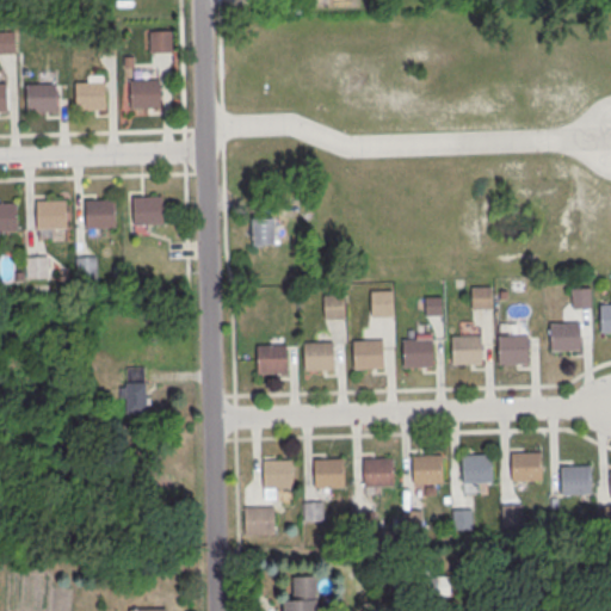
[(149,31),(170,30),(171,54),(150,54),(149,31)]
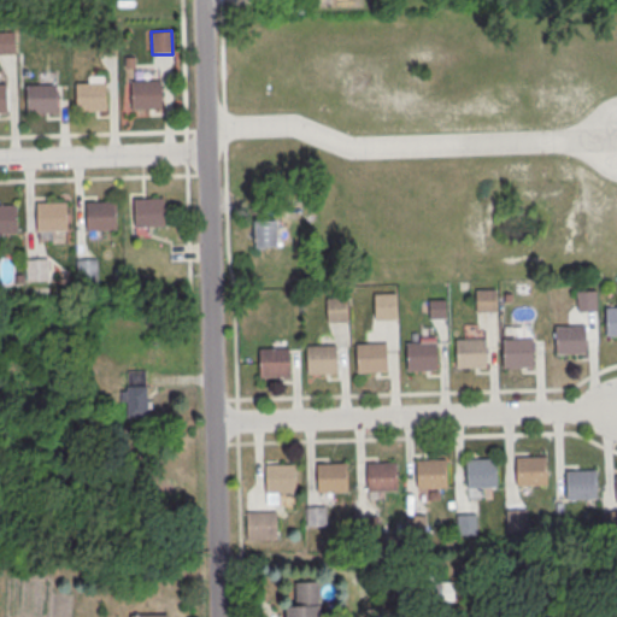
[(0,31),(16,31),(16,54),(0,54),(0,31)]
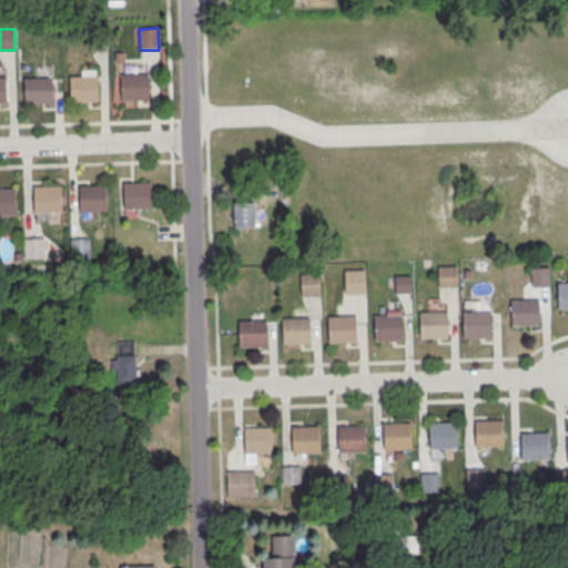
[(120,74),(148,73),(149,100),(120,102),(120,74)]
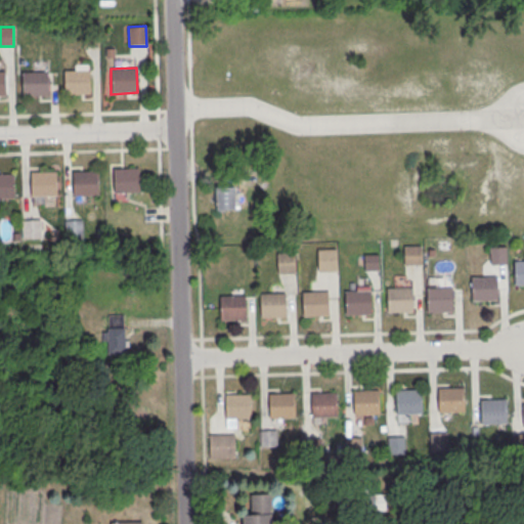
[(63,71),(89,70),(90,94),(64,95),(63,71)]
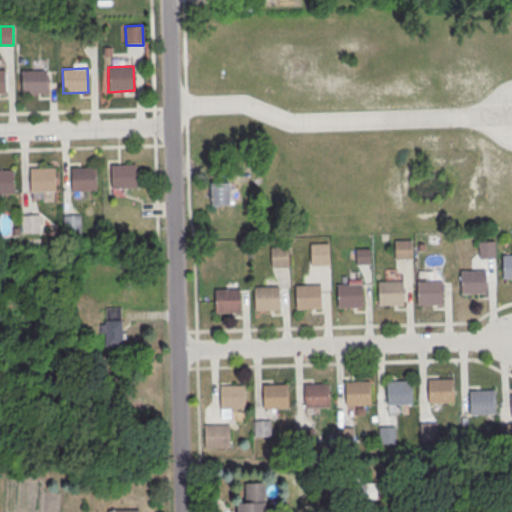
[(21,71),(46,70),(47,94),(22,95),(21,71)]
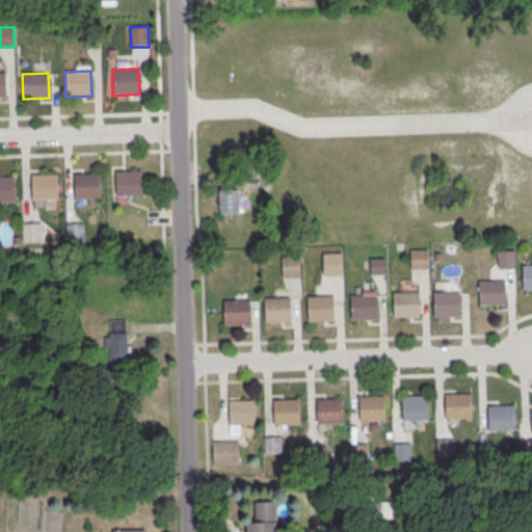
[(115,173),(141,171),(142,196),(116,197),(115,173)]
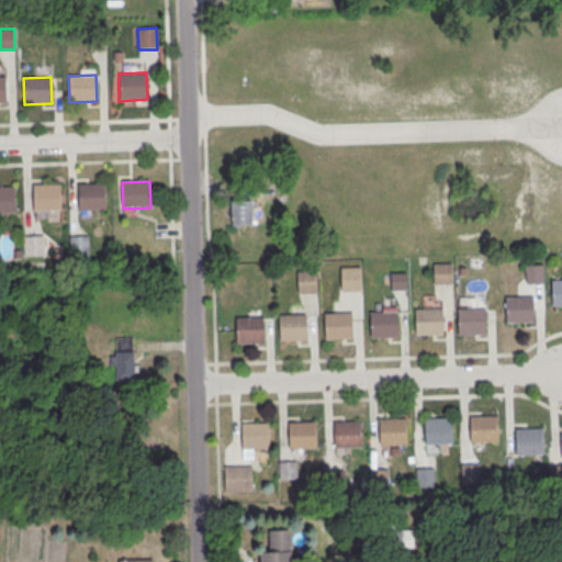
[(78,184),(105,183),(107,210),(79,211),(78,184)]
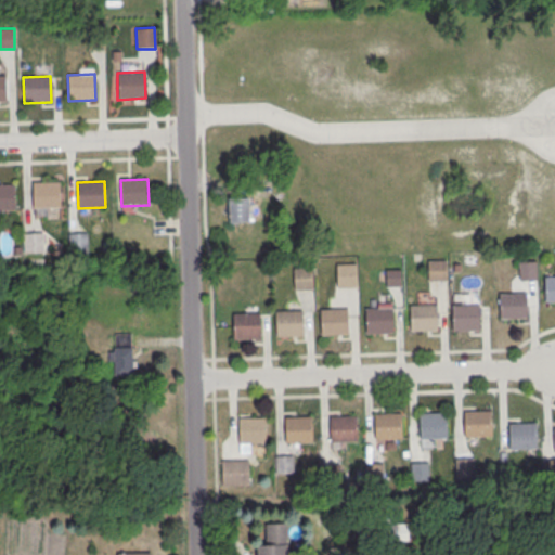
[(31,183),(59,182),(60,208),(33,209),(31,183)]
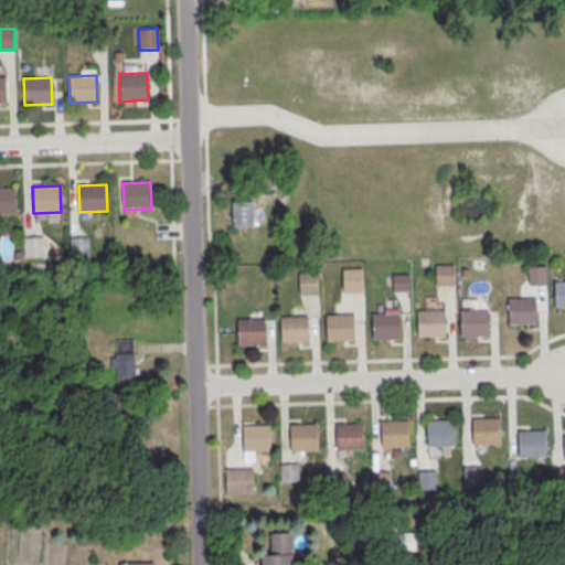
[(0,189),(17,189),(18,215),(0,215),(0,189)]
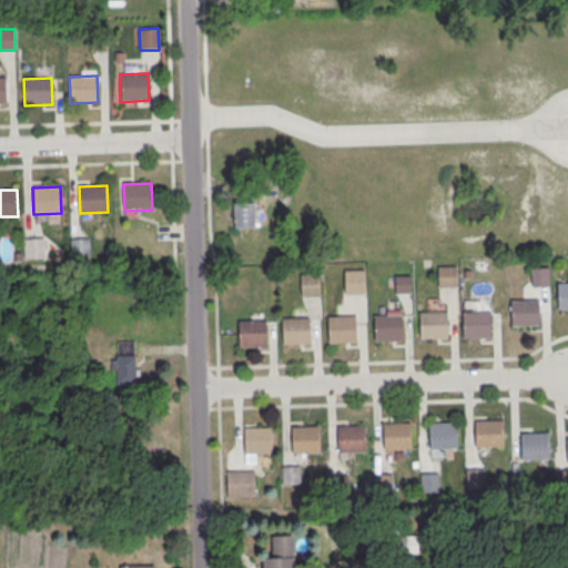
[(233,204),(254,203),(255,227),(234,229),(233,204)]
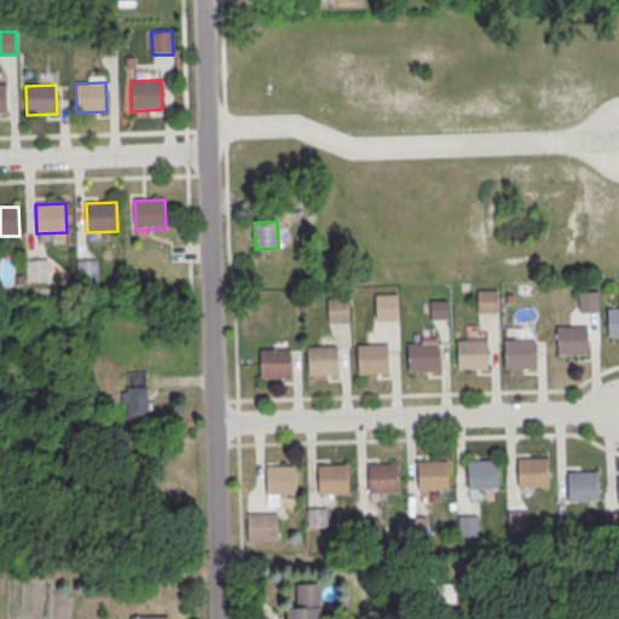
[(27,261),(47,260),(47,283),(27,284),(27,261)]
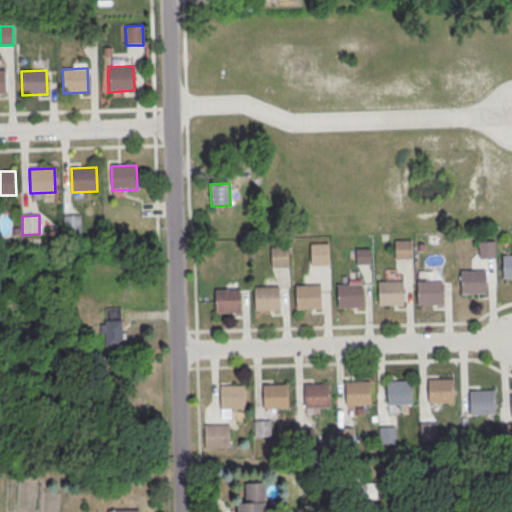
[(63,215),(80,215),(81,234),(64,235),(63,215)]
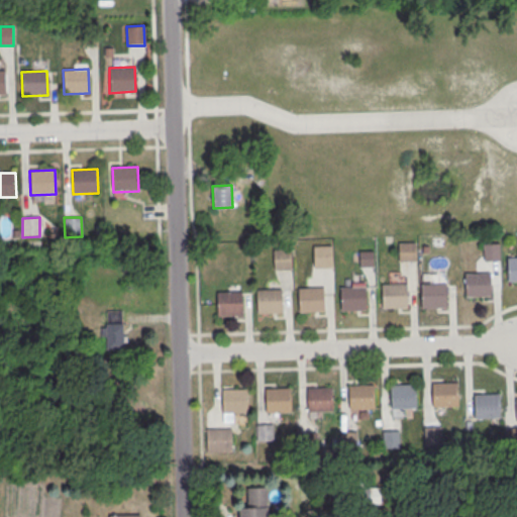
[(399,244),(416,243),(416,262),(399,263),(399,244)]
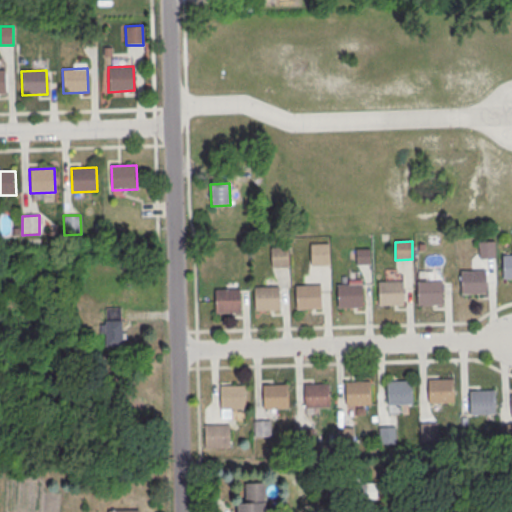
[(479,242),(495,242),(496,259),(480,260),(479,242)]
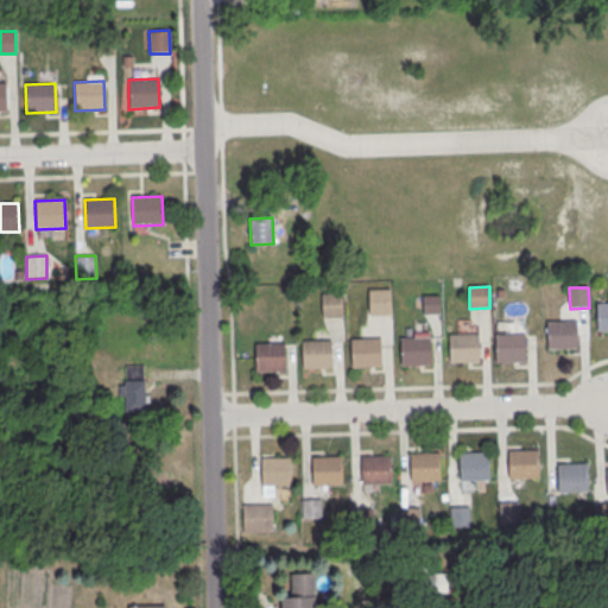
[(369,291),(390,290),(391,315),(369,316),(369,291)]
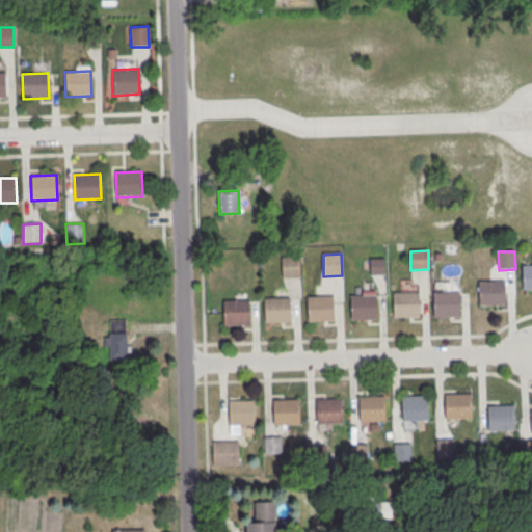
[(282,258),(298,257),(299,278),(282,278),(282,258)]
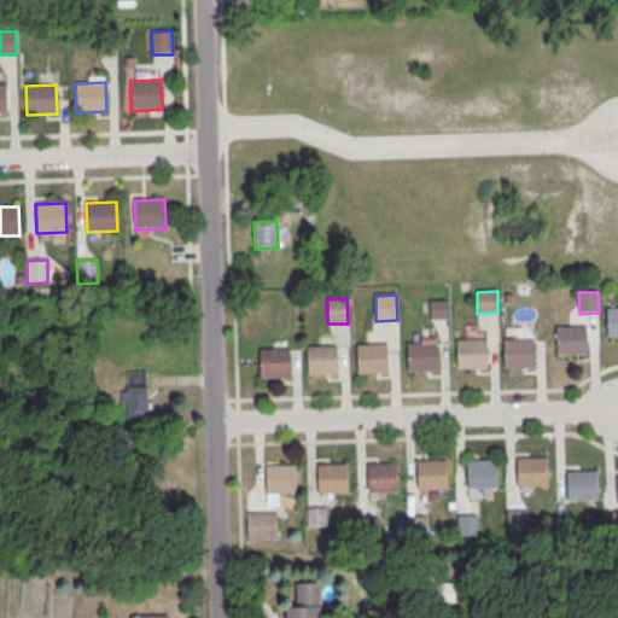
[(430,299),(450,298),(452,320),(431,321),(430,299)]
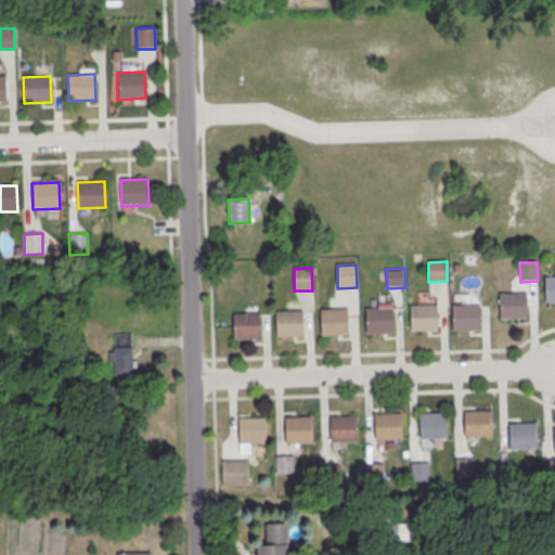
[(544,278),(554,276),(554,302),(545,302),(544,278)]
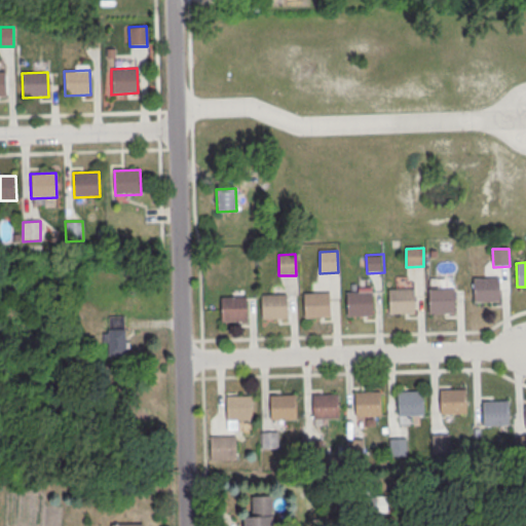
[(473,277),(499,276),(499,301),(474,302),(473,277)]
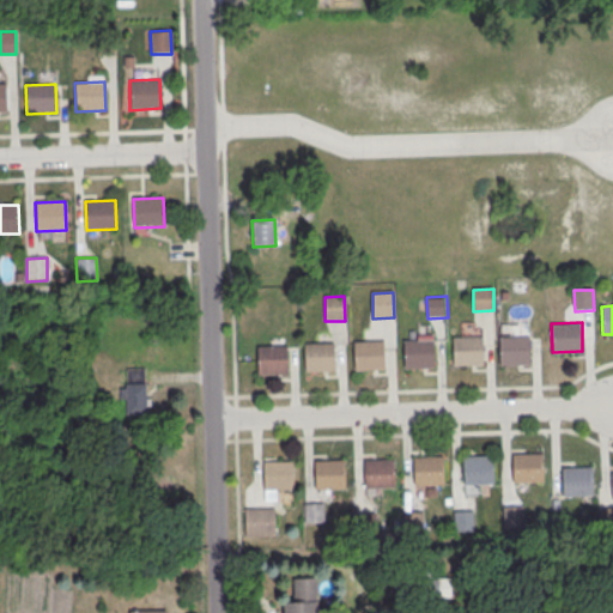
[(453,337),(483,335),(484,364),(453,364),(453,337)]
